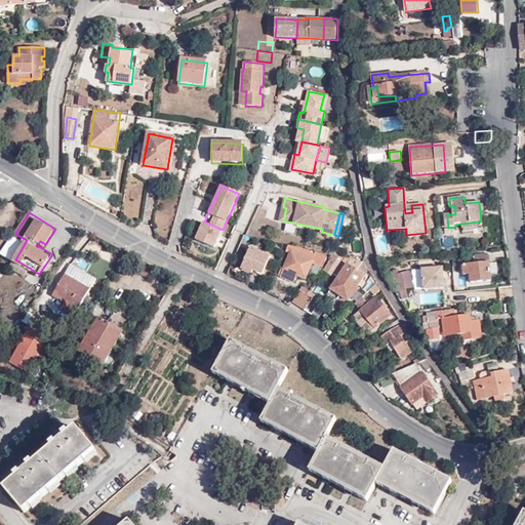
[(201,221),(193,241),(214,249),(221,230),(201,221)]
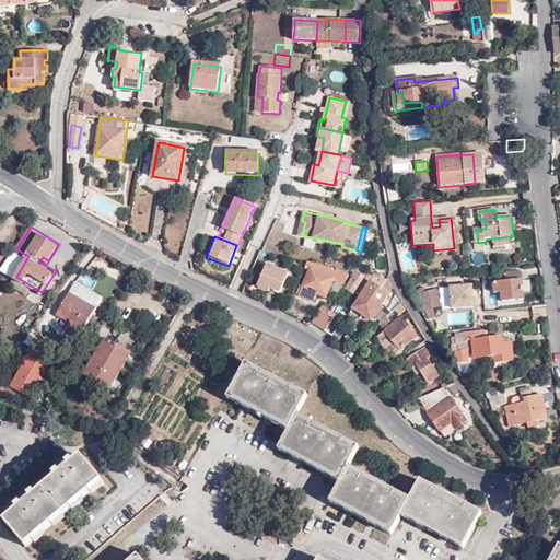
[(514,244),(513,236),(492,238),(493,246),(514,244)]
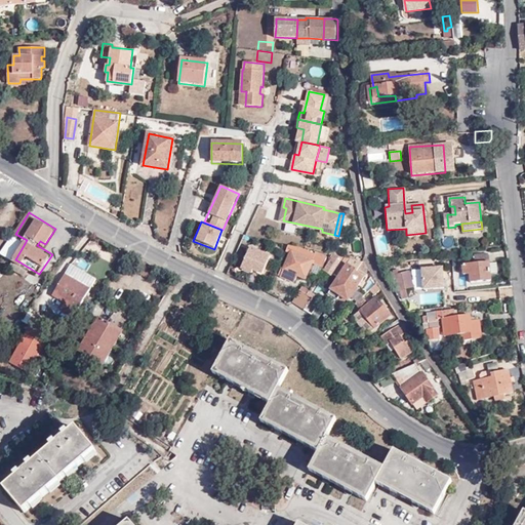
[(294,233),(296,226),(287,224),(285,231),(294,233)]
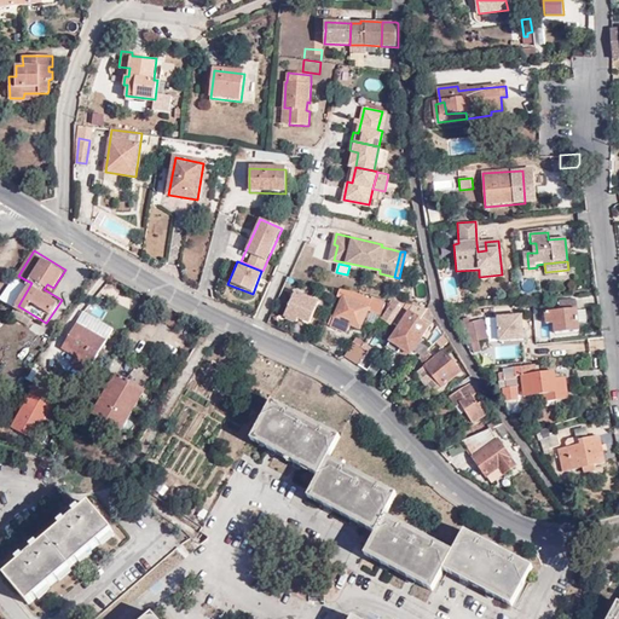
[(340,289),(337,296),(342,298),(329,327),(347,335),(352,325),(359,329),(366,311),(379,316),(385,305),(371,299),(370,300),(358,294),(340,289)]
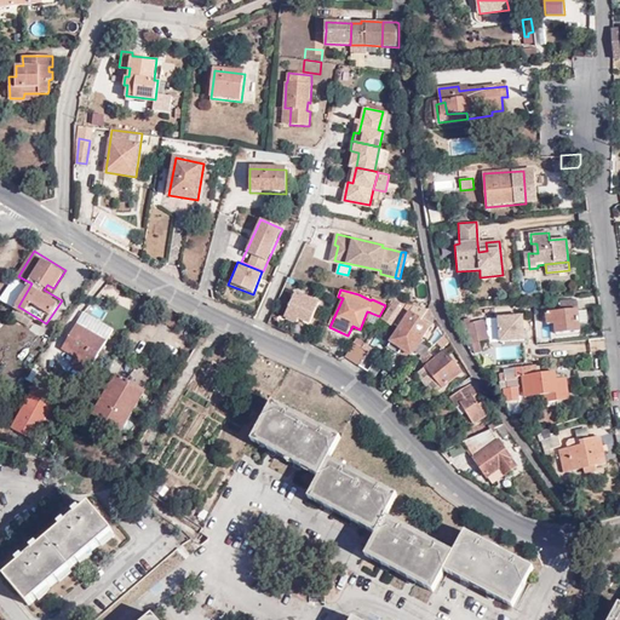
[(310,325),(320,303),(296,292),(286,316),(298,322),(299,320),(310,325)]
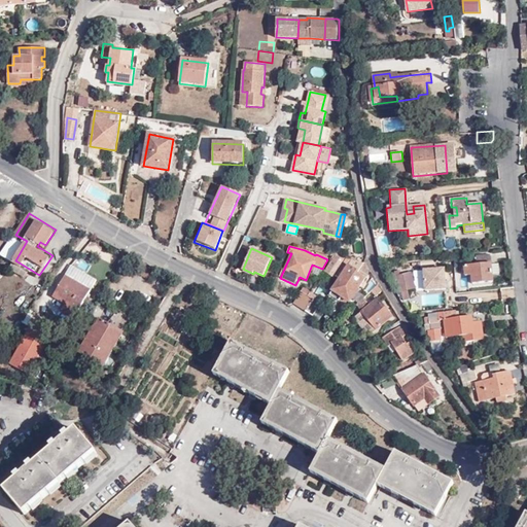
[(357,273),(363,264),(332,256),(328,262),(330,264),(325,273),(331,278),(343,262),(349,267),(332,291),(349,302),(364,278),(357,273)]
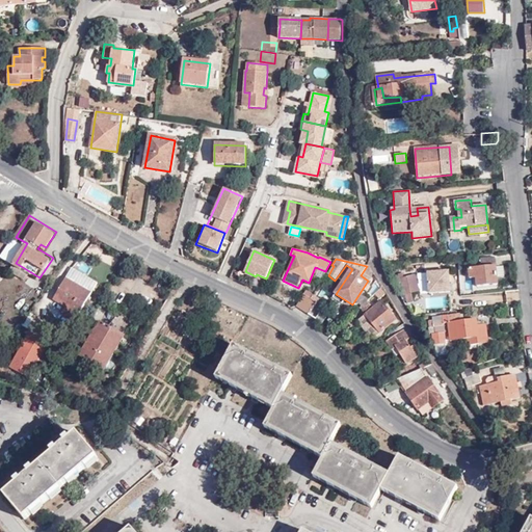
[(496,285),(493,259),(481,260),(481,266),(468,268),(469,278),(475,278),(476,287),(496,285)]
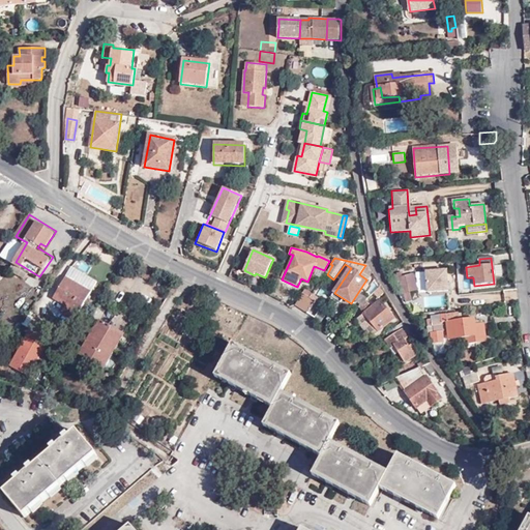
[(448,292),(447,269),(424,270),(427,293),(448,292)]
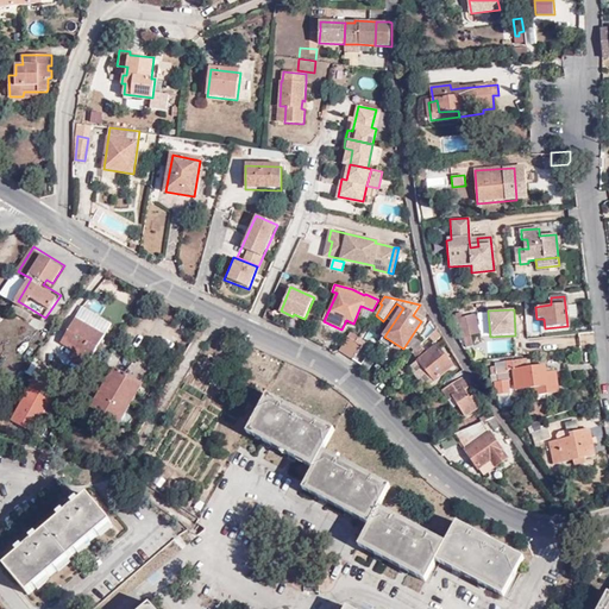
[(481,332),(476,312),(459,315),(458,311),(452,312),(459,338),(463,337),(465,347),(473,345),(471,334),(481,332)]
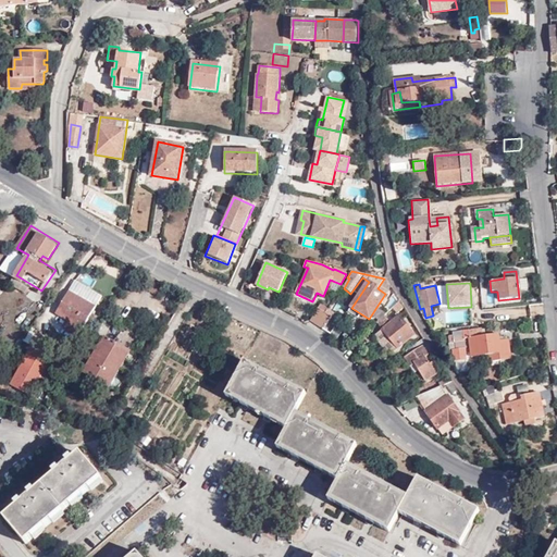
[(83,324),(95,304),(69,287),(56,309),(67,317),(63,323),(79,333),(84,325),(83,324)]
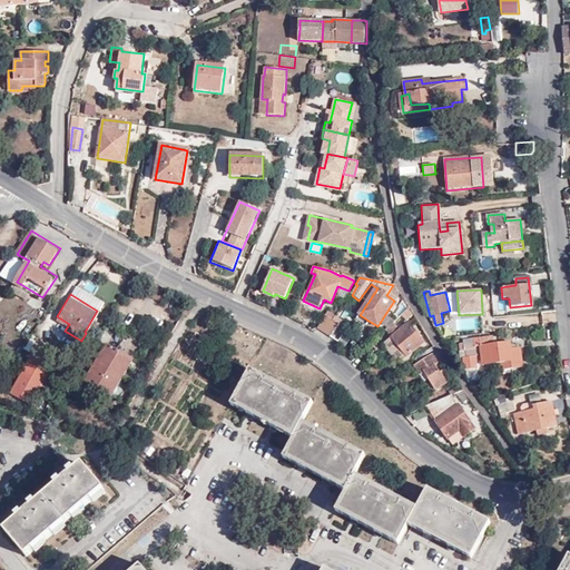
[(390,318),(393,322),(409,308),(405,303),(390,318)]
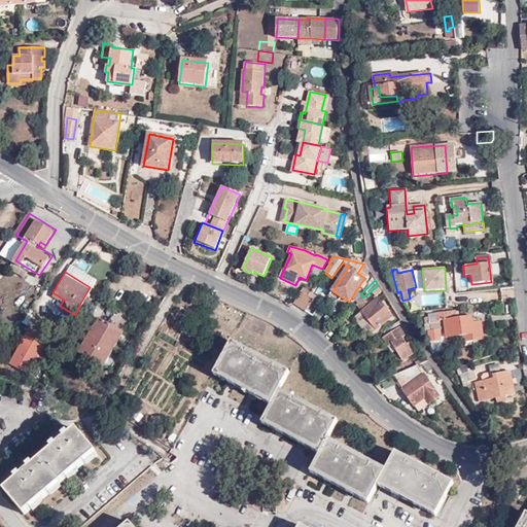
[(369,303),(382,290),(378,285),(363,297),(369,303)]
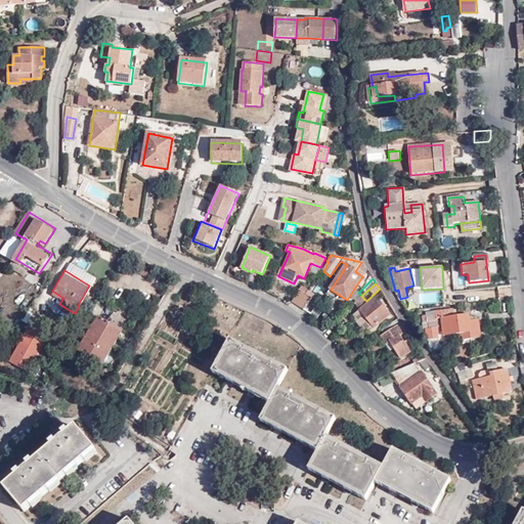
[(293,301),(299,305),(306,295),(299,291),(293,301)]
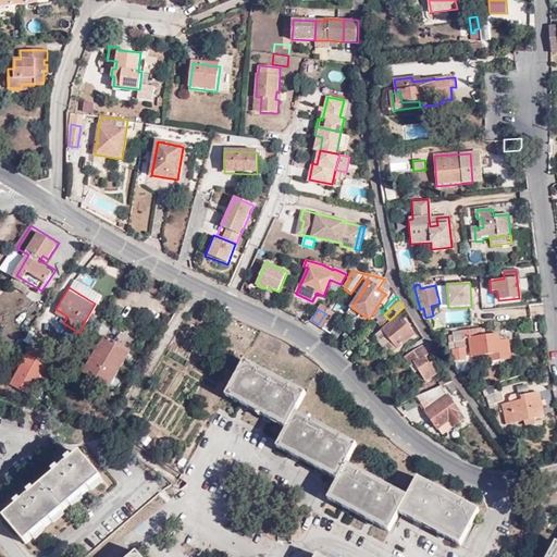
[(461,310),(446,310),(447,321),(462,321),(461,310)]
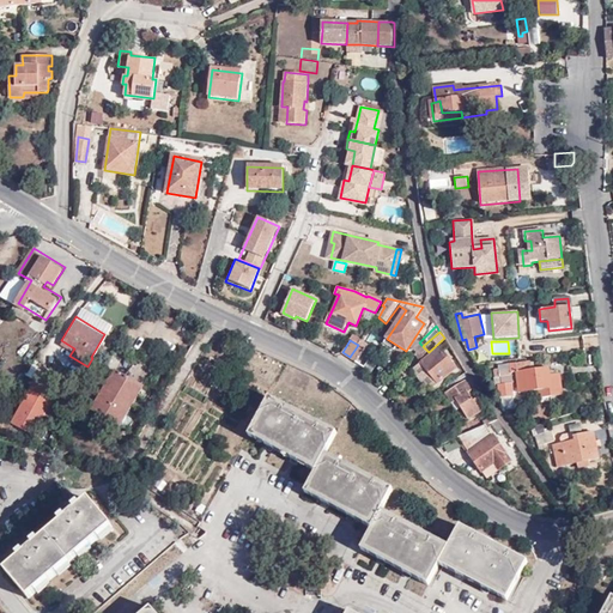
[(358,345),(350,357),(358,362),(365,350),(358,345)]
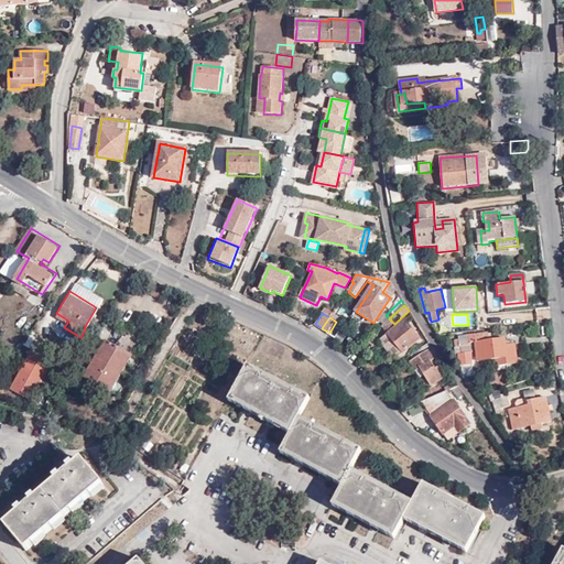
[(420,337),(404,320),(383,337),(399,356),(420,337)]
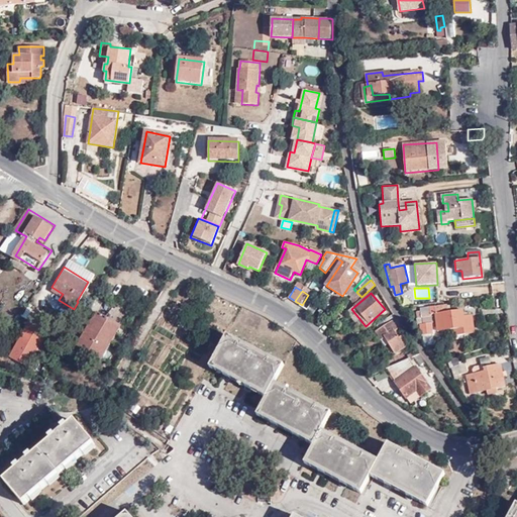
[(475,332),(472,314),(463,315),(462,308),(447,310),(446,304),(420,307),(421,314),(422,315),(423,323),(434,323),(433,313),(435,312),(437,330),(453,328),(455,334),(475,332)]
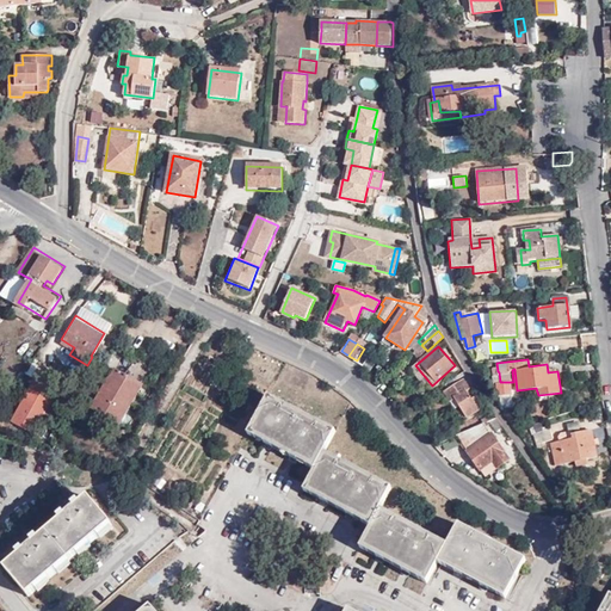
[(45,380),(50,372),(41,366),(34,380),(36,381),(12,424),(35,434),(55,397),(51,395),(56,386),(45,380)]
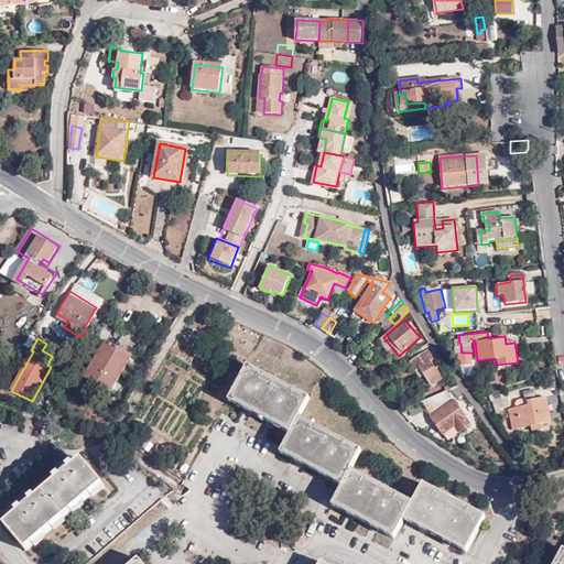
[(106,394),(129,356),(107,343),(86,379),(96,386),(95,388),(106,394)]
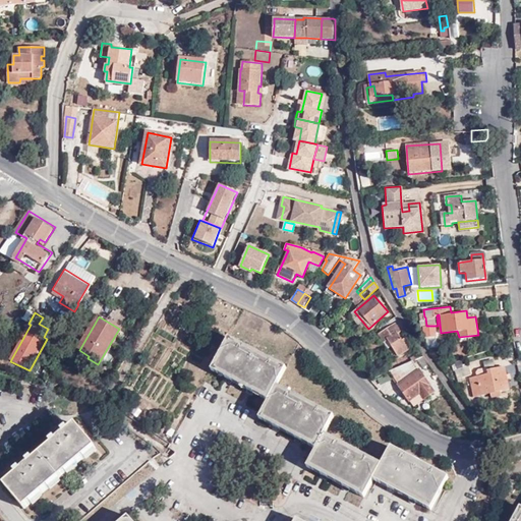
[(411,350),(395,324),(378,335),(384,343),(387,341),(398,357),(411,350)]
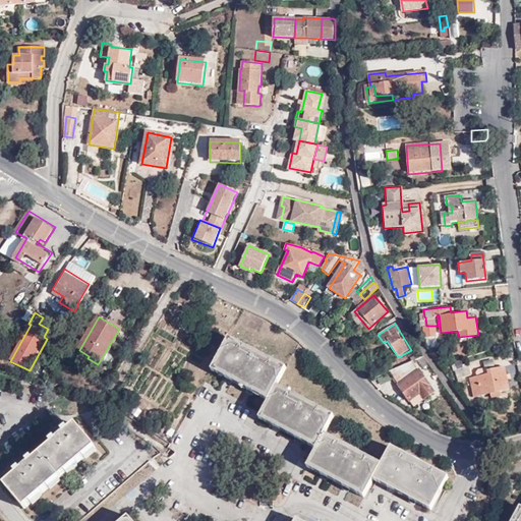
[(124,331),(119,329),(98,364),(102,366),(103,364),(108,367),(118,351),(114,348),(124,331)]
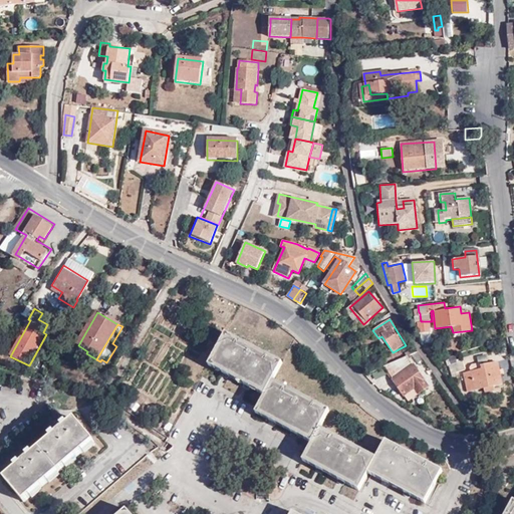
[(301,461),(315,468),(330,476),(344,484),(358,491),(368,474),(382,482),(396,489),(410,497),(424,504),(441,472),(386,442),(375,459),(319,429),(328,411),(272,380),(281,363),(226,334),(209,365),(223,372),(237,380),(251,388),(265,396),(256,413),(269,421),(283,428),(297,435),(311,443),(301,461)]
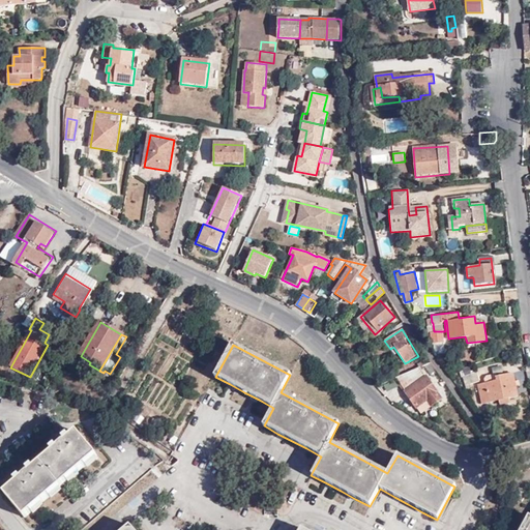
[(444,396),(424,365),(395,378),(419,413),(444,396)]
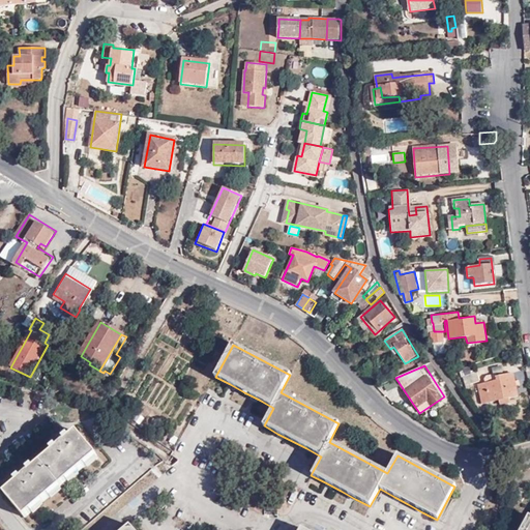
[(469,384),(478,382),(476,373),(463,377),(467,388),(470,388),(469,384)]
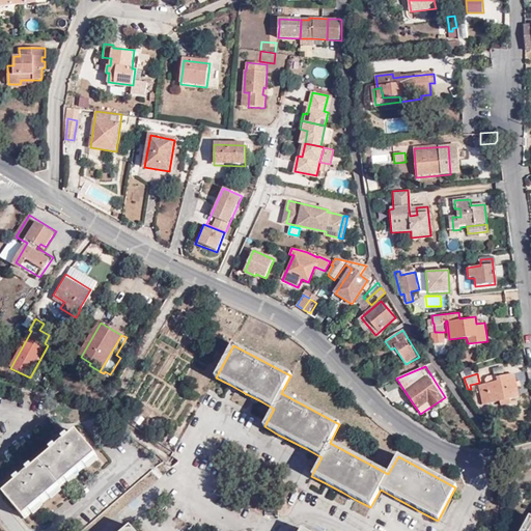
[(519,398),(513,374),(496,378),(494,376),(486,378),(484,380),(485,385),(478,386),(482,406),(500,402),(500,407),(510,404),(509,400),(519,398)]
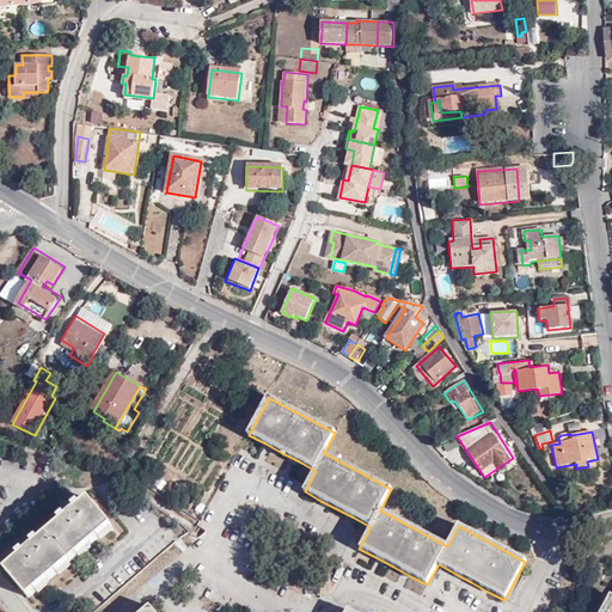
[(56,451),(75,457),(78,450),(61,442),(56,451)]
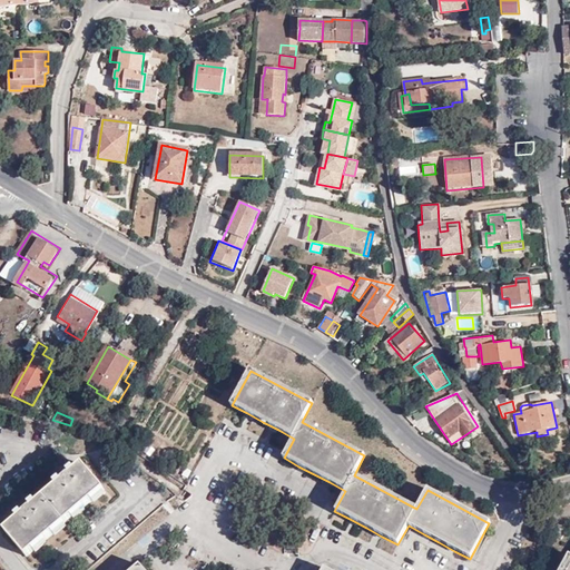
[(105,491),(82,464),(64,480),(29,509),(5,529),(27,556),(105,491)]
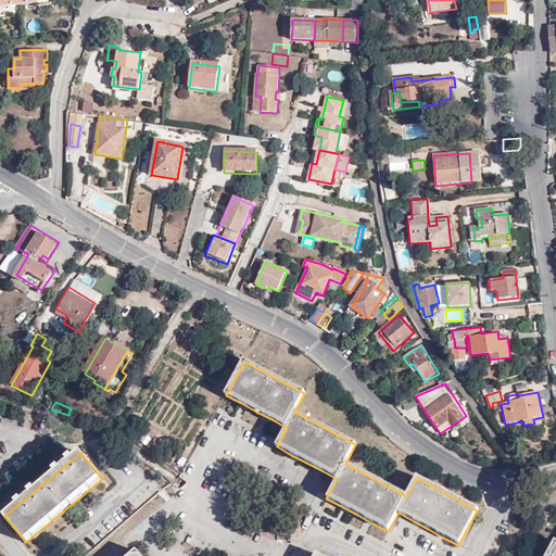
[(543,512),(538,521),(546,526),(552,517),(543,512)]
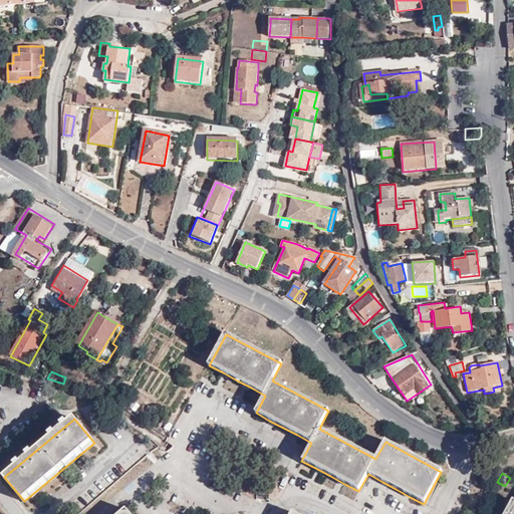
[(320,474),(317,481),(331,487),(334,480),(320,474)]
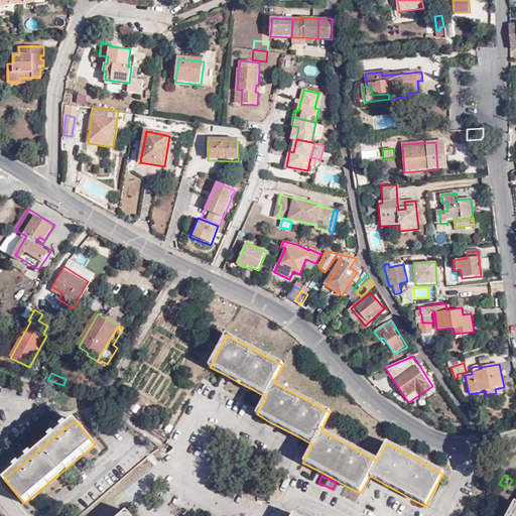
[(348,490),(345,496),(355,501),(358,496),(348,490)]
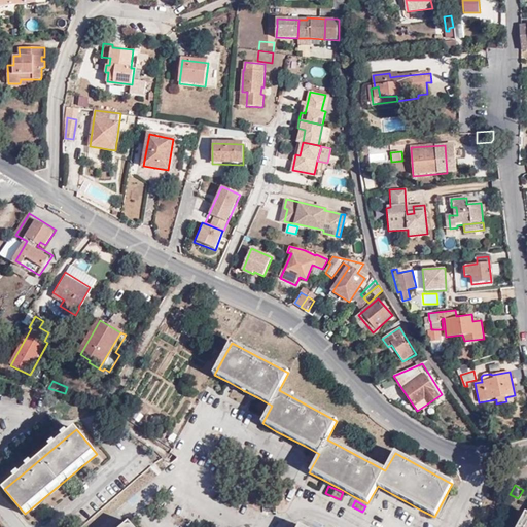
[(526,526),(526,514),(518,526),(526,526)]
